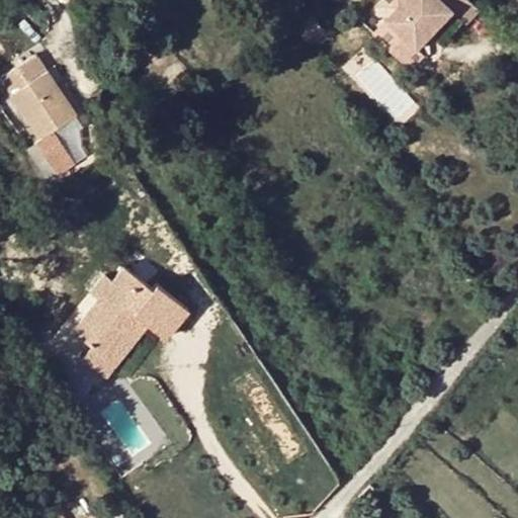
[(410,0),(389,21),(418,51),(455,13),(469,27),(483,14),(467,0),(410,0)]
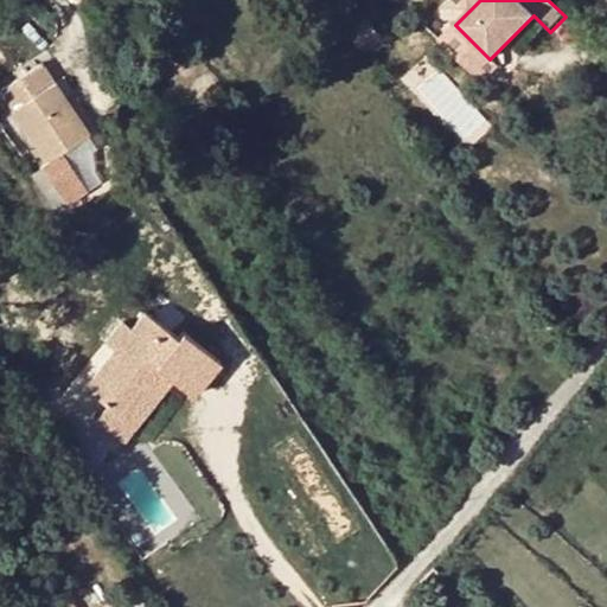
[(369,21),(353,34),(363,48),(378,34),(369,21)]
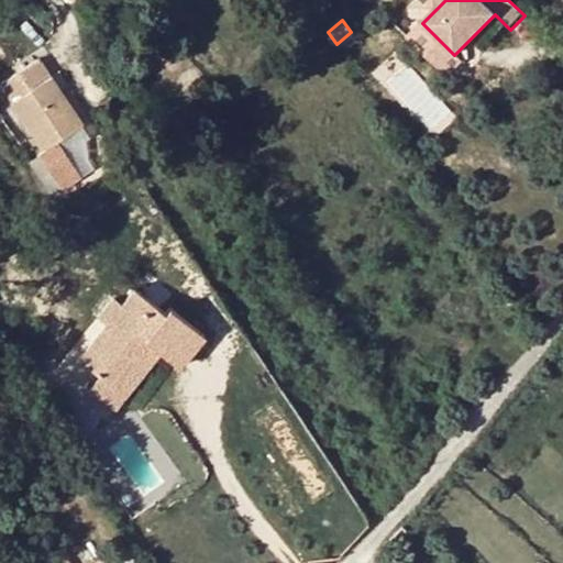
[(41,154),(42,157),(64,188),(65,190),(84,177),(58,143),(85,125),(42,62),(2,87),(45,151),(41,154)]
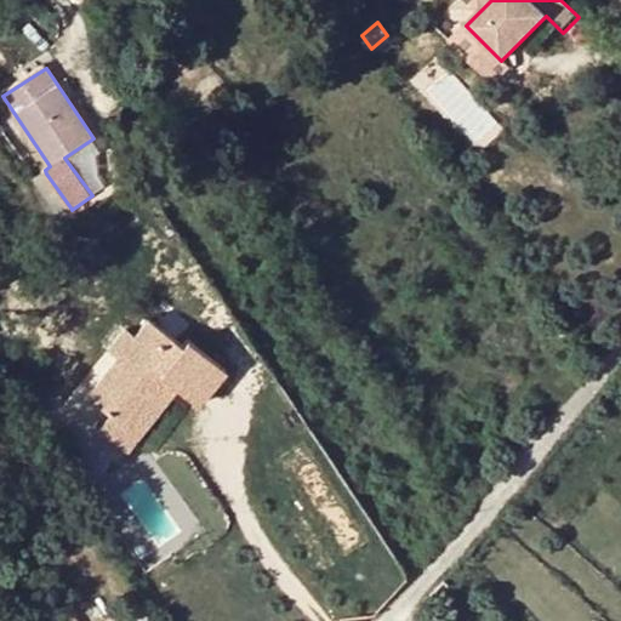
[(0,114),(0,129),(30,171),(38,166),(0,114)]
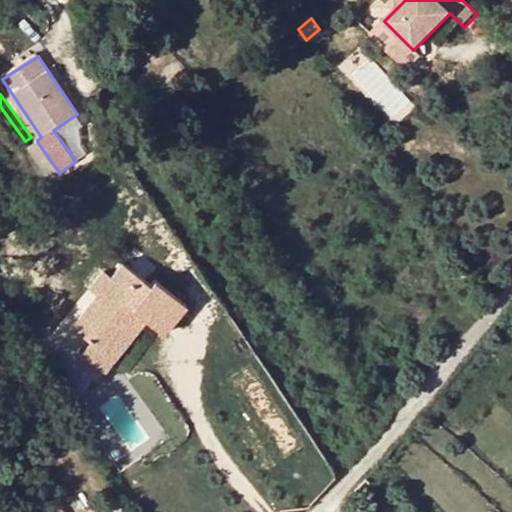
[(53,130),(76,161),(87,154),(82,145),(79,127),(83,124),(77,114),(53,130)]
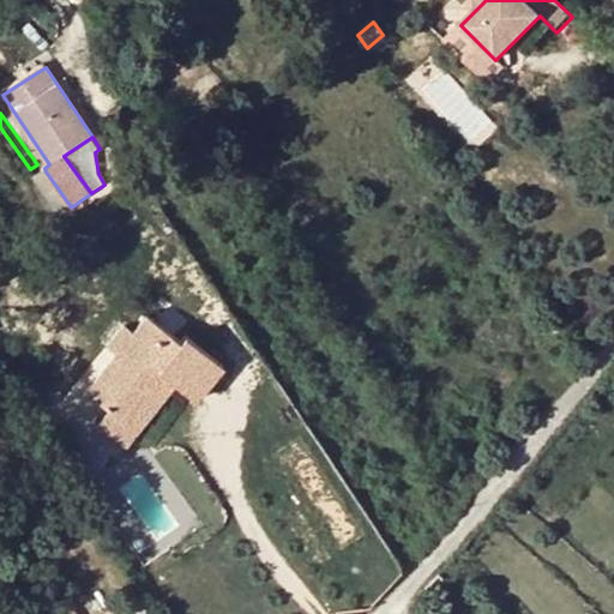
[(60,212),(70,205),(46,172),(36,178),(60,212)]
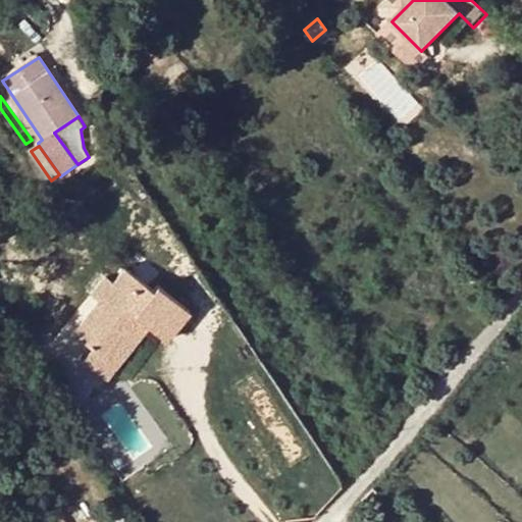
[(114,283),(100,302),(73,335),(94,351),(104,358),(128,326),(122,322),(132,311),(152,327),(164,336),(186,308),(159,288),(156,292),(125,269),(114,283)]
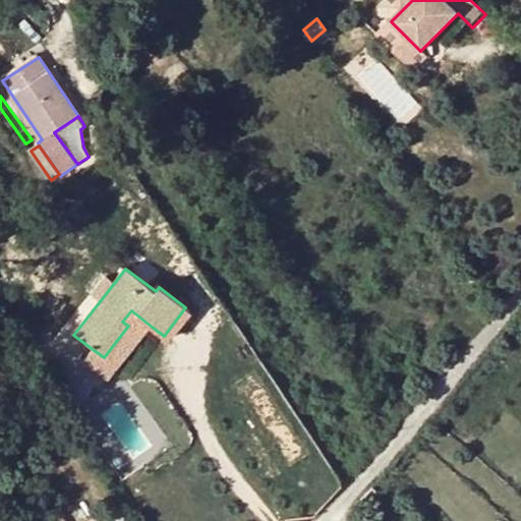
[(93,295),(100,301),(114,283),(107,277),(93,295)]
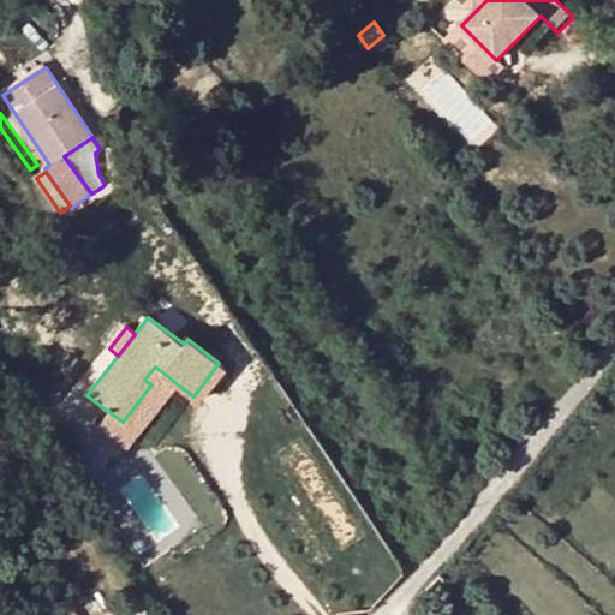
[(193,396),(201,402),(227,369),(219,363),(193,396)]
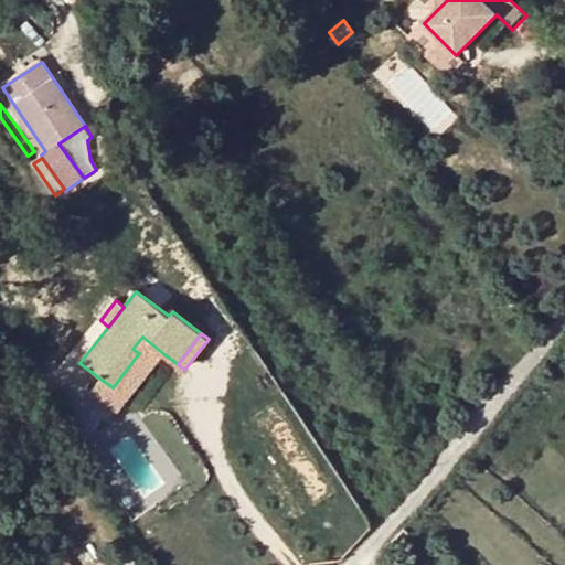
[(139,353),(113,387),(102,380),(93,392),(119,413),(164,354),(142,337),(132,349),(139,353)]
